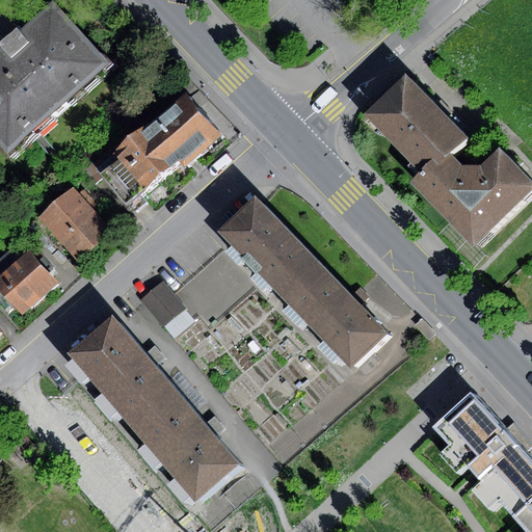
[(0,139),(17,158),(117,67),(60,5),(29,34),(22,27),(12,36),(1,46),(7,53),(0,59),(0,139)]
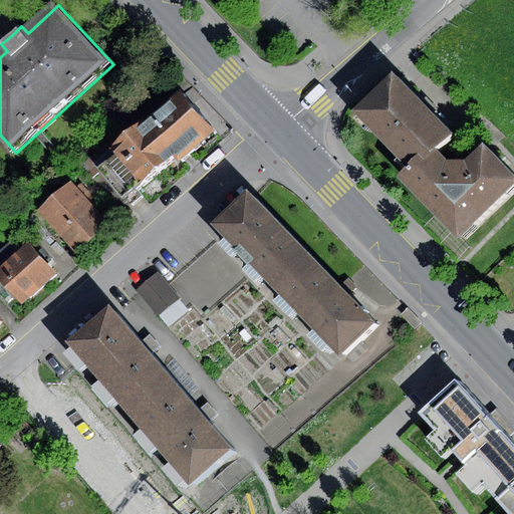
[(413,173),(438,150),(454,135),(426,103),(398,74),(356,112),(413,173)]
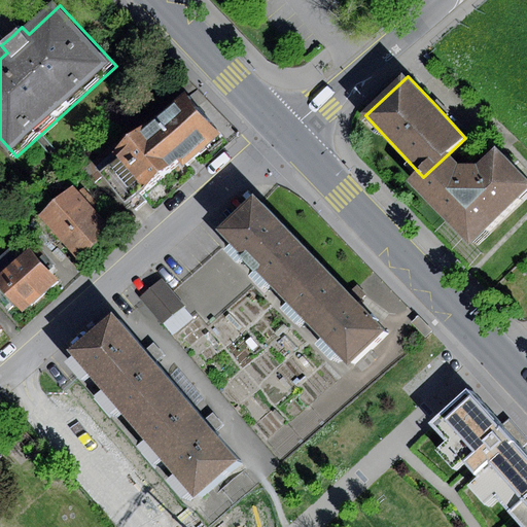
[(191,159),(220,134),(184,93),(96,168),(126,203),(177,160),(182,166),(191,159)]
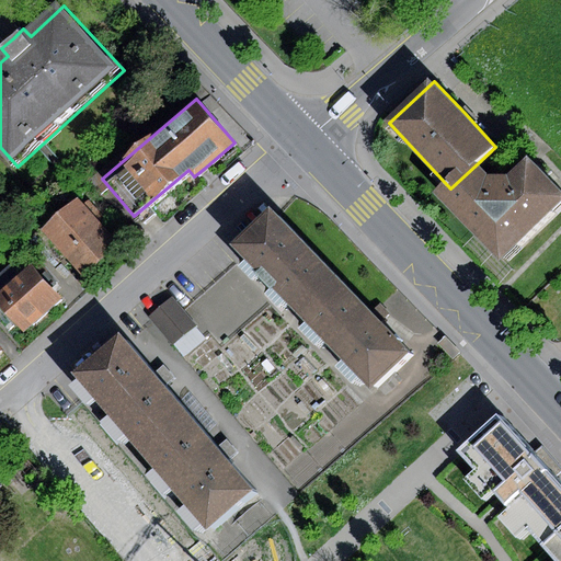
[(478,163),(450,189),(444,195),(507,263),(560,213),(560,187),(534,158),(512,179),(501,179),(492,179),(478,163)]
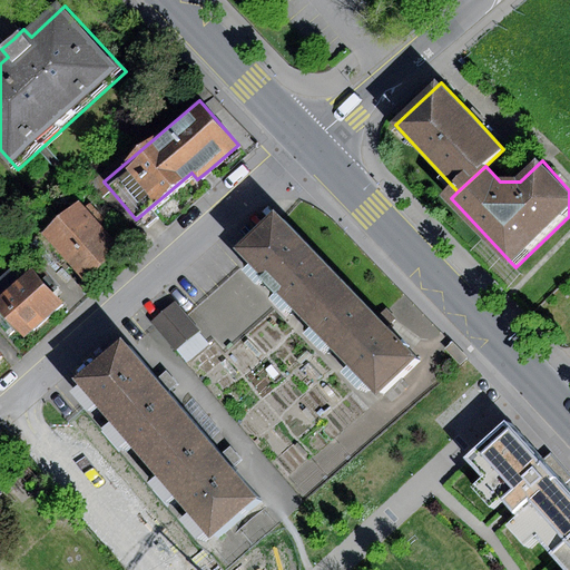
[(42,234),(85,281),(120,249),(79,202),(42,234)]
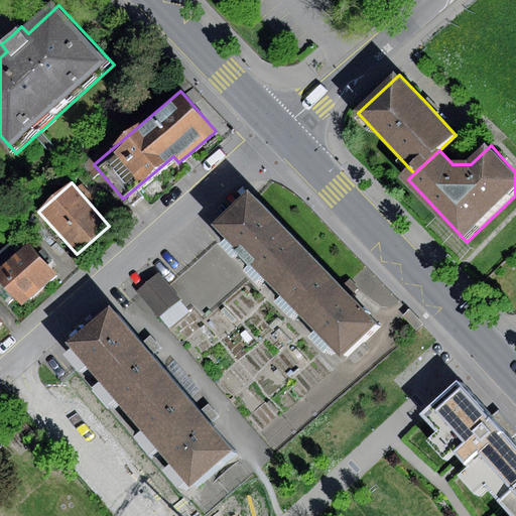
[(279,293),(315,258),(254,195),(218,229),(250,263),(279,293)]
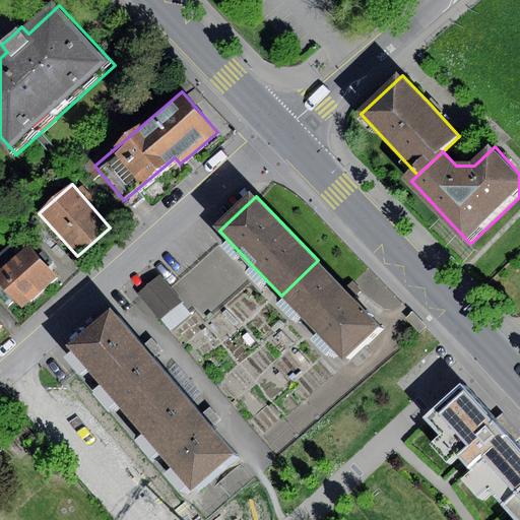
[(0,253),(0,270),(25,249),(17,239),(0,253)]
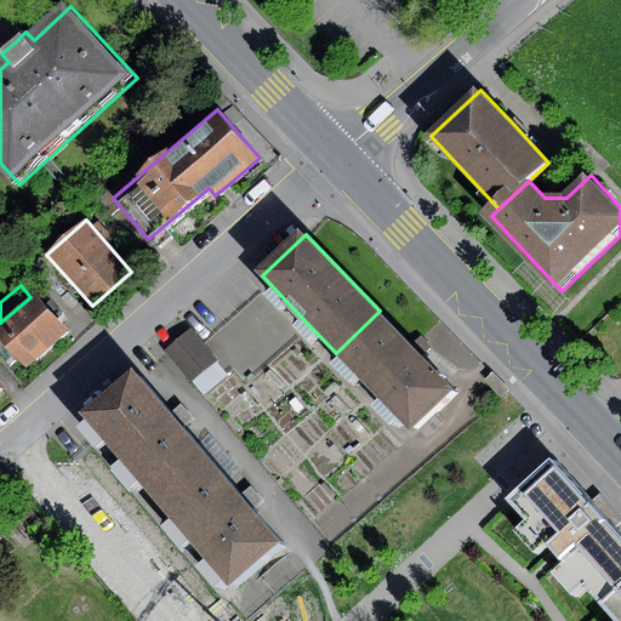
[(0,339),(24,368),(67,330),(35,294),(30,297),(0,323),(0,339)]
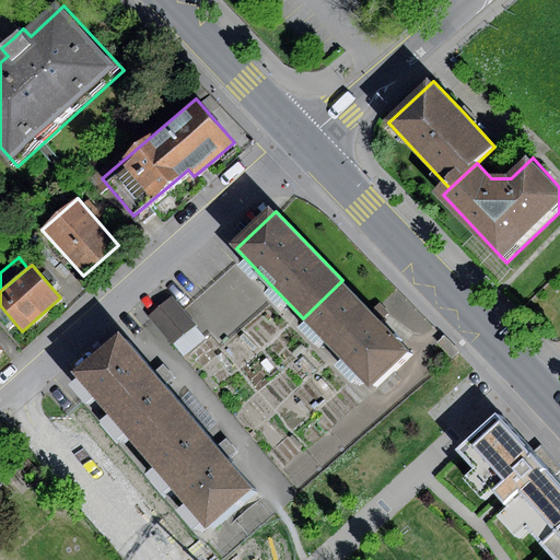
[(342,280),(303,318),(373,392),(413,354),(376,316),(342,280)]
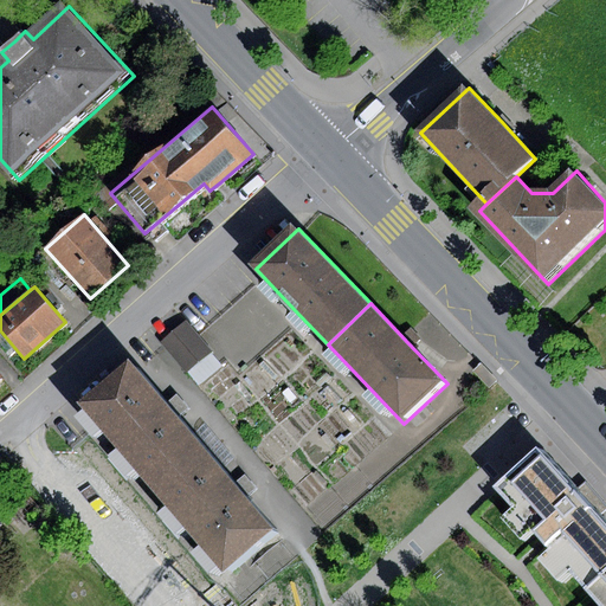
[(197,336),(174,356),(199,386),(223,365),(197,336)]
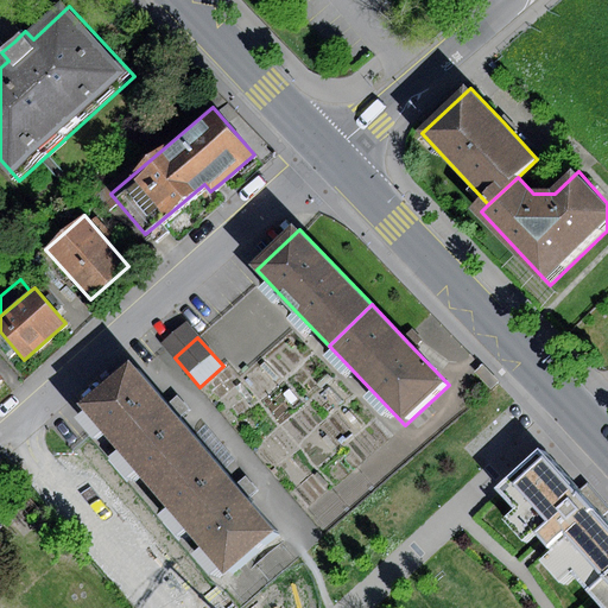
[(482,365),(474,373),(491,390),(499,381),(482,365)]
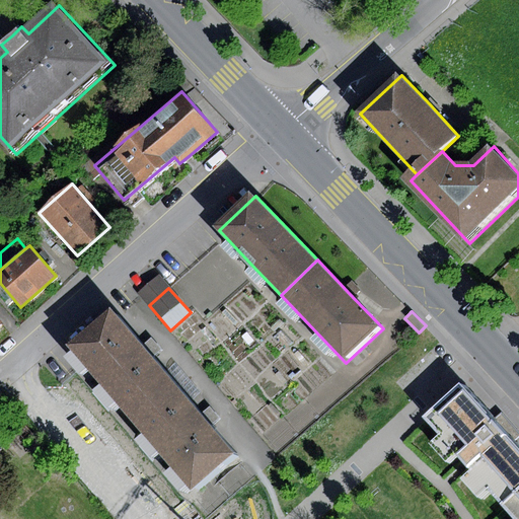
[(133,422),(175,384),(158,365),(119,319),(76,356),(133,422)]
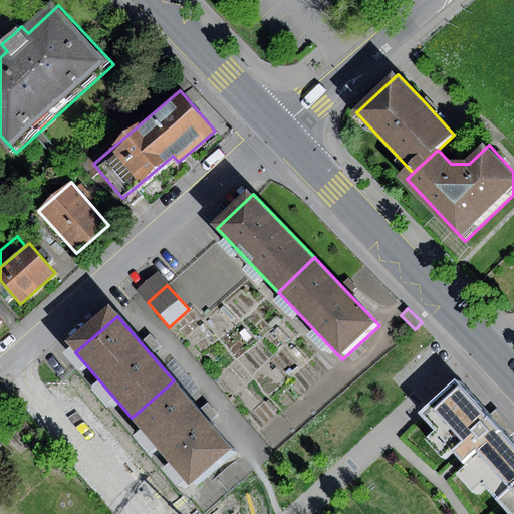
[(174,380),(132,418),(194,489),(236,453),(214,428),(174,380)]
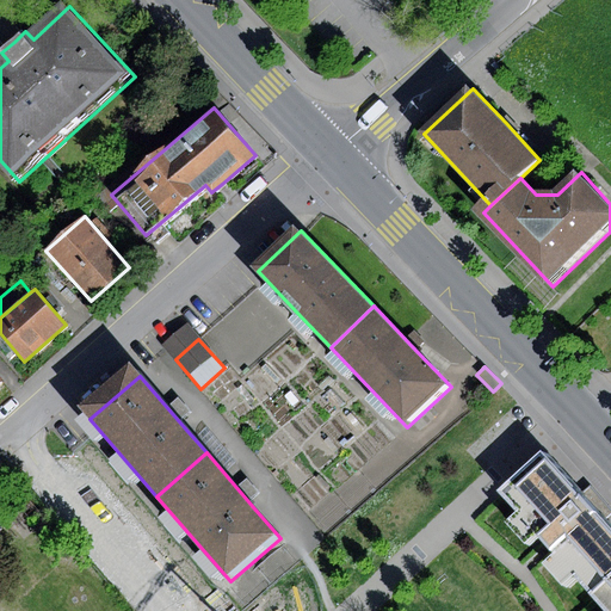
[(575,576),(590,592),(610,573),(610,536),(592,516),(594,513),(586,504),(580,495),(576,498),(542,458),(503,492),(519,510),(505,522),(524,543),(537,531),(555,553),(543,563),(565,586),(575,576)]
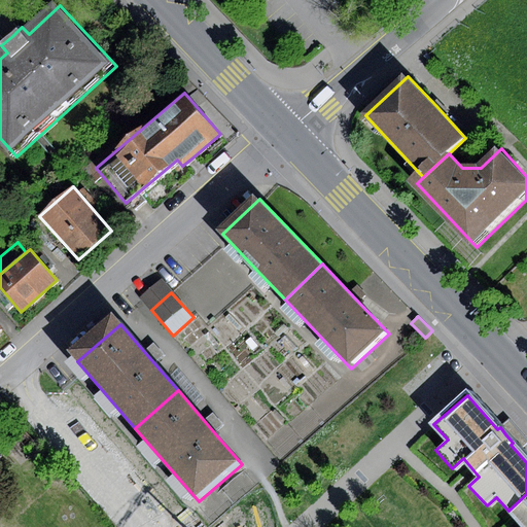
[(526,526),(526,494),(508,511),(521,526),(526,526)]
